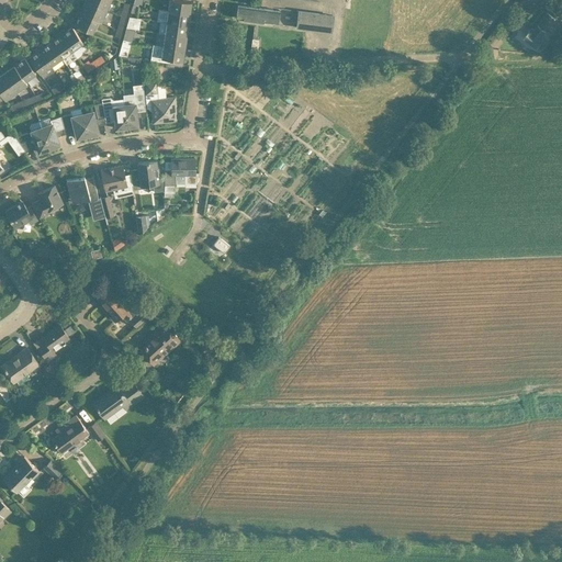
[(97,20),(101,22),(107,9),(86,0),(81,9),(79,8),(77,12),(97,20)]
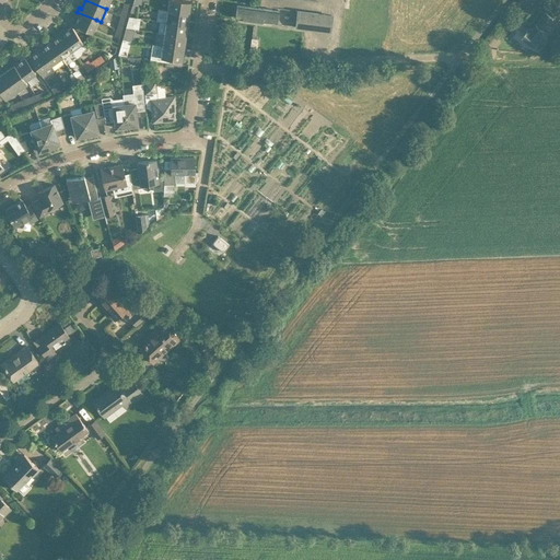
[(84,0),(85,0),(106,9),(109,0),(84,0)]
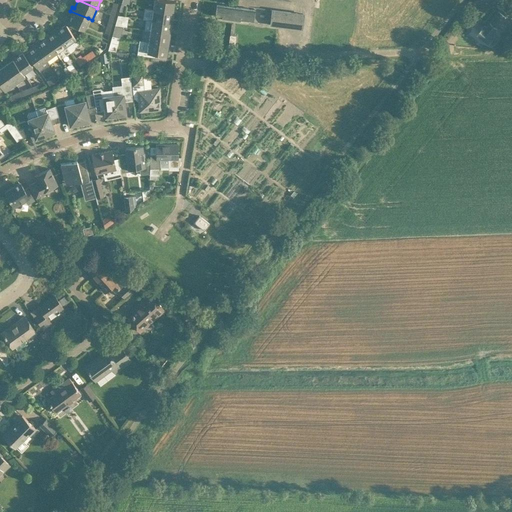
[(174,1),(166,0),(154,0),(153,9),(173,12),(174,1)]
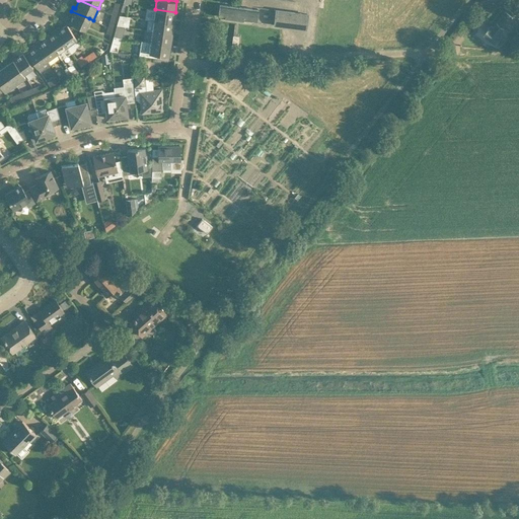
[(219,5),(218,16),(256,21),(258,10),(219,5)]
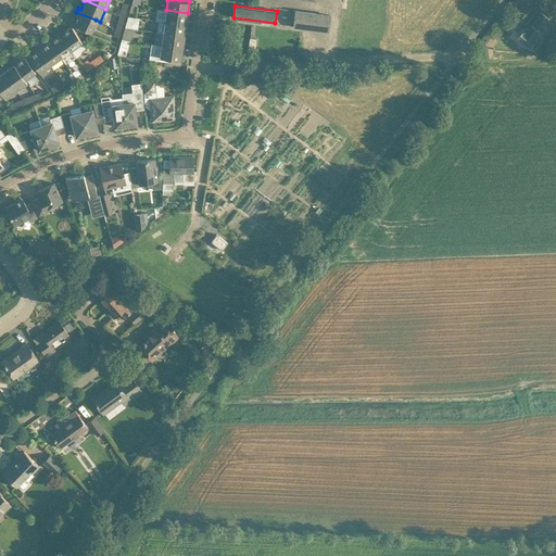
[(158,21),(186,25),(188,13),(166,10),(156,9),(155,21),(158,21)]
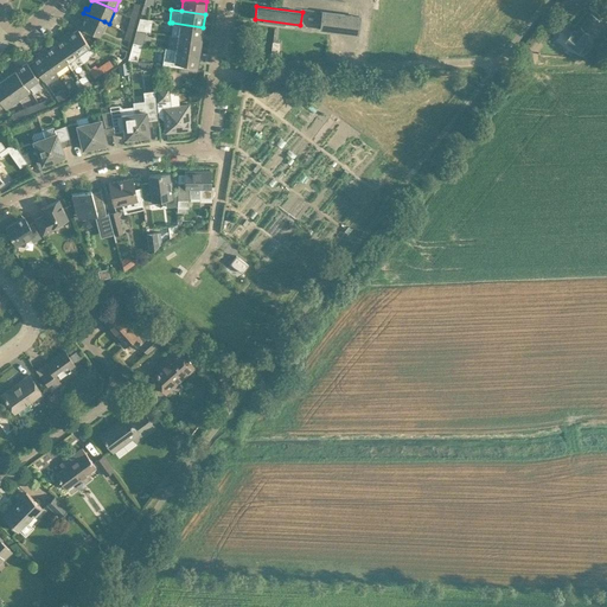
[(360,16),(323,11),(319,30),(358,34),(360,16)]
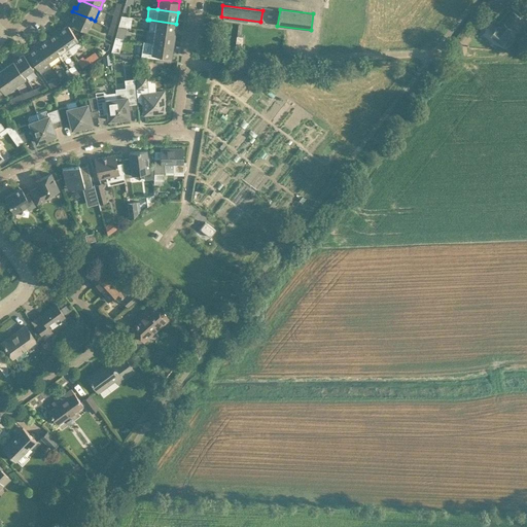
[(70,23),(79,27),(86,30),(91,19),(72,11),(70,15),(73,16),(70,23)]
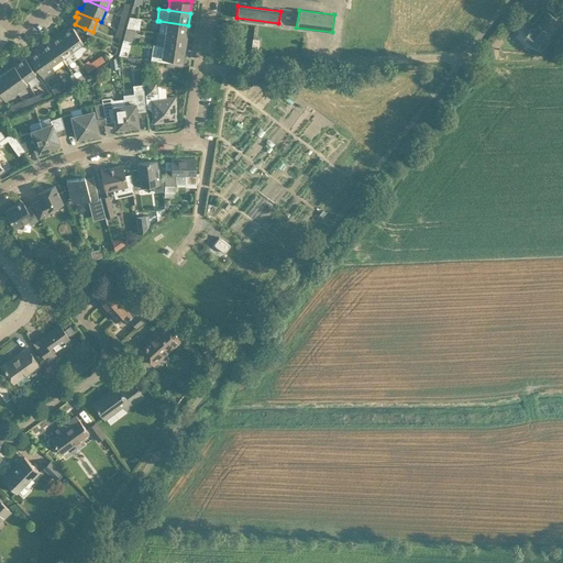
[(544,33),(547,31),(556,19),(548,13),(536,30),(533,28),(525,37),(538,47),(539,46),(542,48),(547,43),(543,40),(547,35),(544,33)]
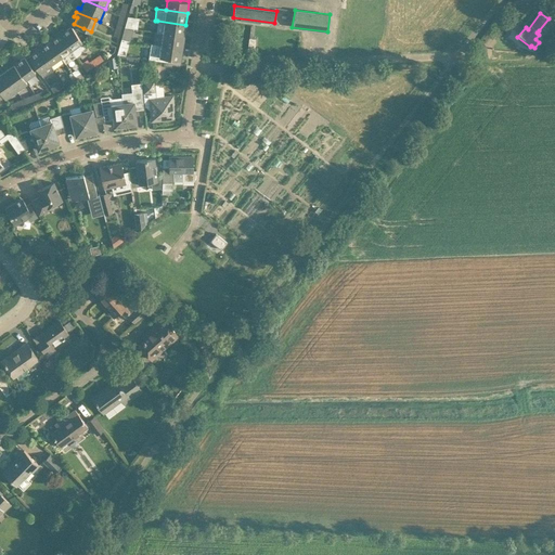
[(156,33),(163,33),(163,34),(184,37),(185,25),(157,21),(156,33)]
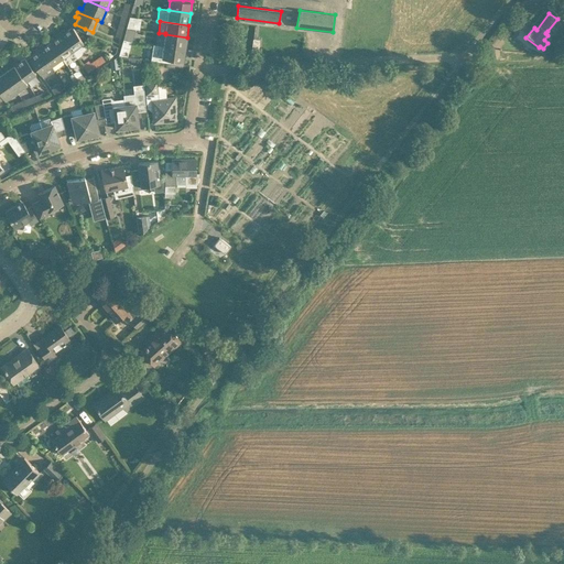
[(87,47),(78,35),(73,26),(65,32),(64,29),(60,32),(77,57),(82,54),(84,51),(87,47)]
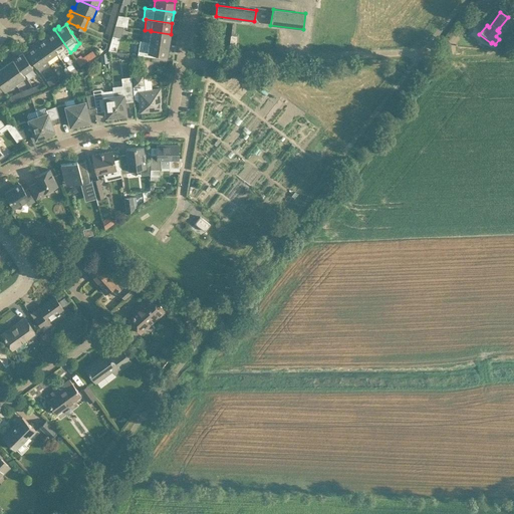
[(46,38),(56,52),(60,49),(65,55),(69,52),(70,52),(54,29),(50,32),(52,34),(46,38)]
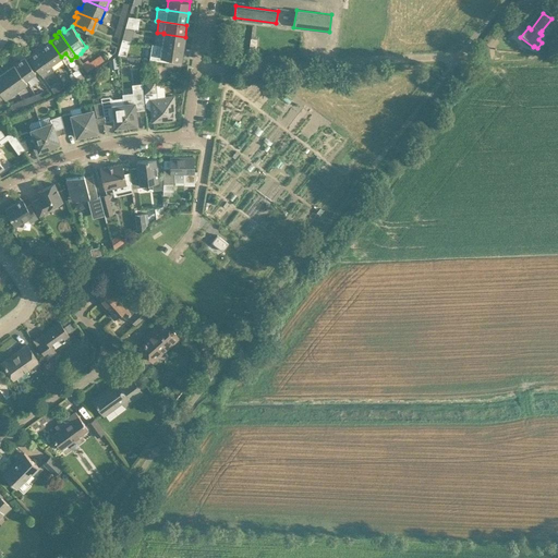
[(164,34),(161,45),(183,48),(185,37),(164,34)]
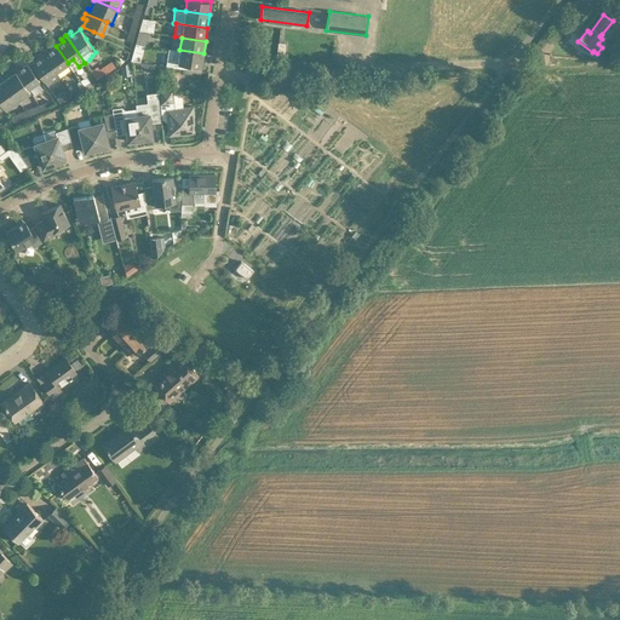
[(42,52),(56,72),(68,63),(56,46),(49,51),(46,49),(42,52)]
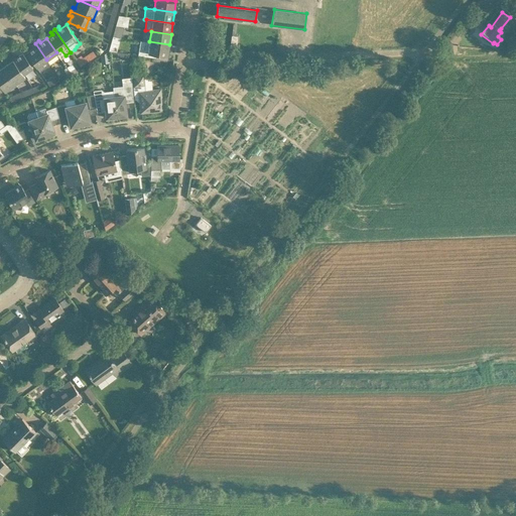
[(167,59),(169,44),(149,41),(140,40),(138,54),(167,59)]
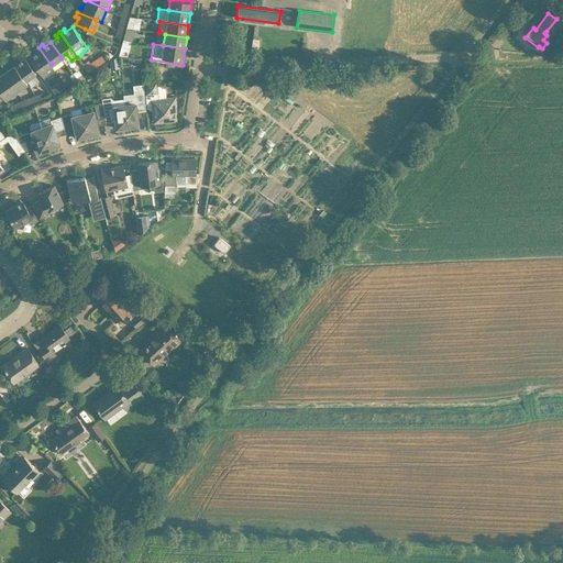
[(29,57),(35,66),(43,77),(54,70),(51,65),(39,47),(34,51),(35,53),(29,57)]
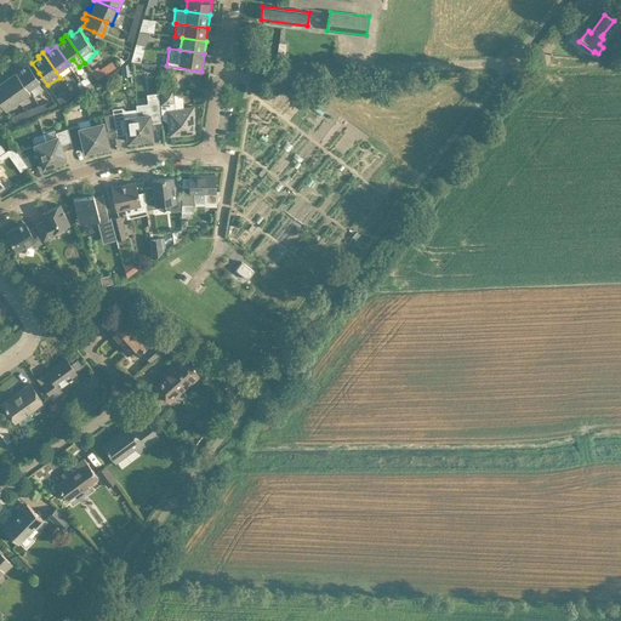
[(142,55),(134,52),(131,61),(141,62),(142,55)]
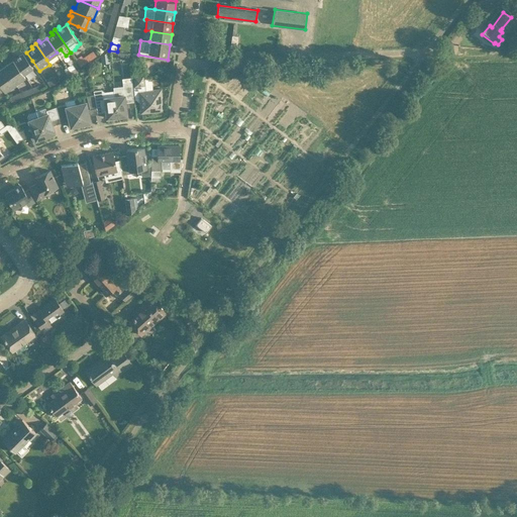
[(93,50),(83,58),(81,55),(76,59),(81,66),(86,63),(96,56),(93,50)]
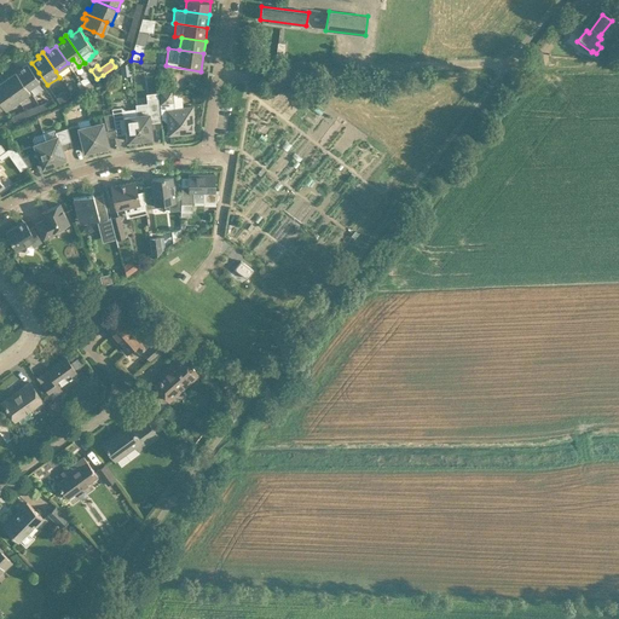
[(18,65),(13,69),(28,88),(39,80),(34,73),(27,63),(19,68),(18,65)]
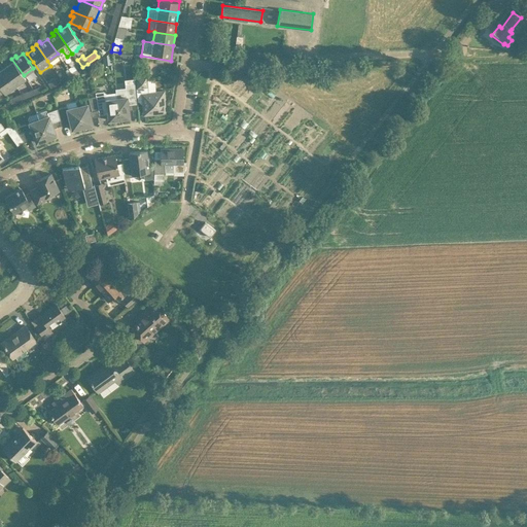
[(10,63),(2,68),(14,85),(26,78),(24,75),(11,59),(8,61),(10,63)]
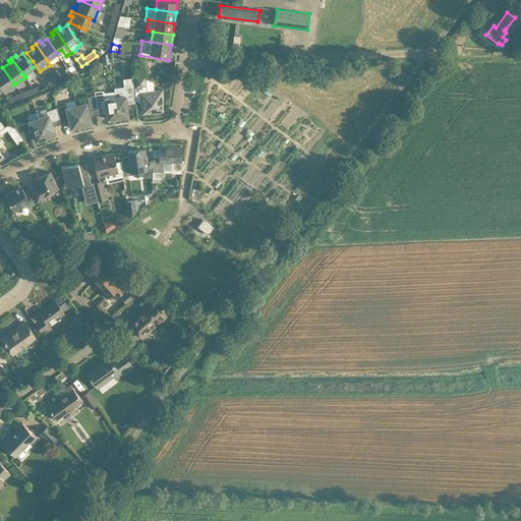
[(67,68),(73,75),(78,72),(75,68),(76,68),(73,63),(67,68)]
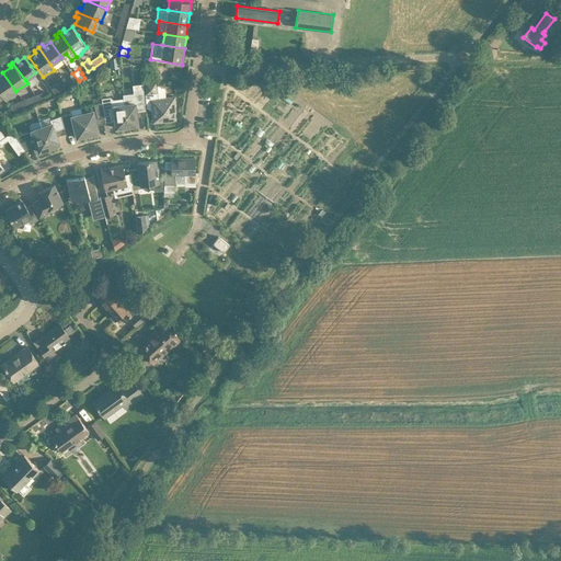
[(2,72),(0,75),(0,92),(2,95),(4,99),(15,91),(2,72)]
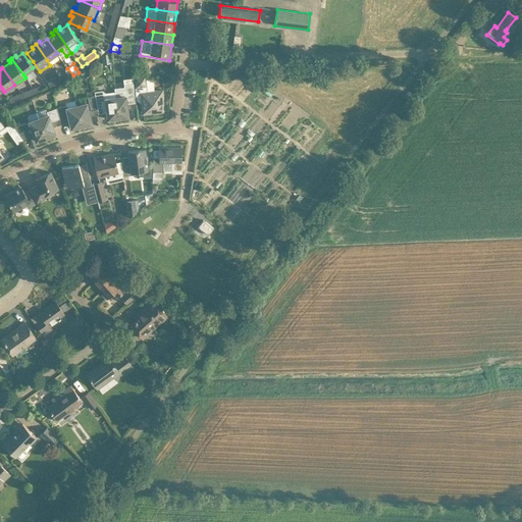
[(64,70),(67,74),(65,75),(67,80),(73,75),(67,68),(64,70)]
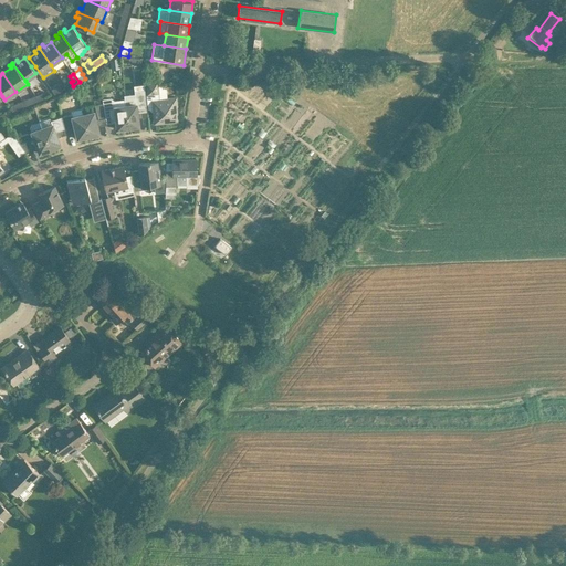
[(167,100),(159,101),(158,82),(146,83),(148,104),(154,103),(155,122),(176,121),(175,106),(177,106),(177,97),(167,97),(167,100)]
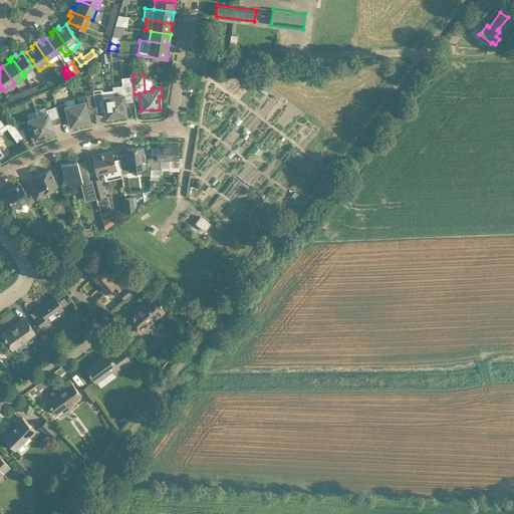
[(120,115),(126,114),(125,107),(134,106),(131,81),(121,82),(121,84),(112,86),(112,90),(116,115),(120,114),(120,115)]
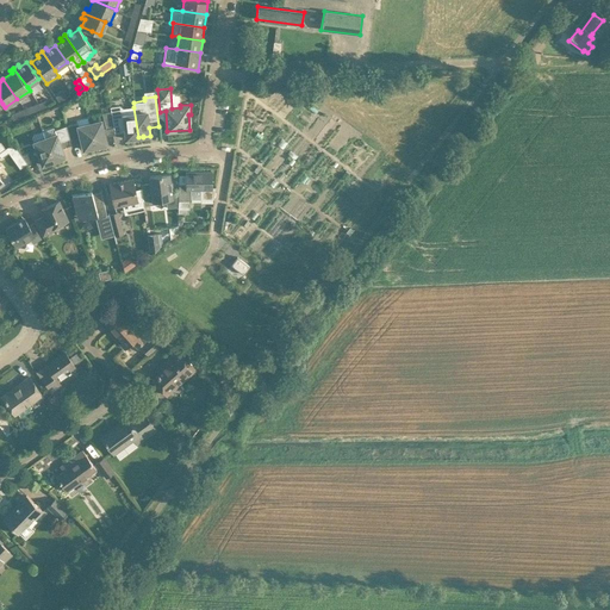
[(138,137),(134,107),(123,109),(119,106),(111,107),(111,111),(113,126),(114,132),(125,131),(126,139),(132,138),(132,137),(138,137)]
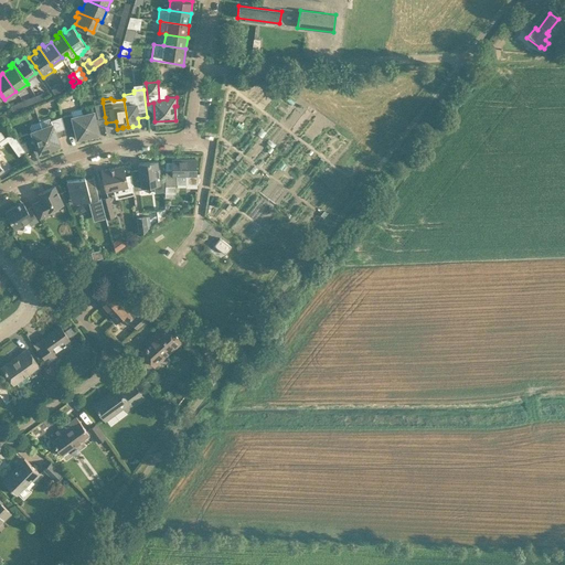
[(99,125),(106,123),(105,117),(103,103),(95,105),(99,125)]
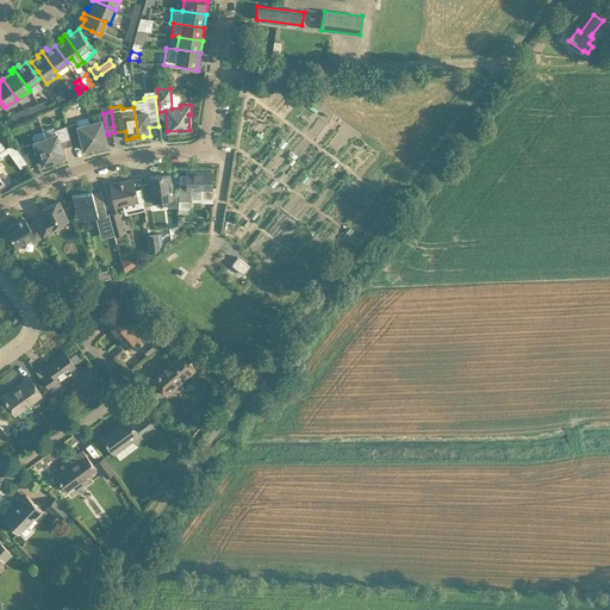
[(95,145),(89,124),(88,124),(87,117),(76,119),(76,123),(66,125),(72,144),(81,142),(83,149),(89,148),(89,147),(95,145)]
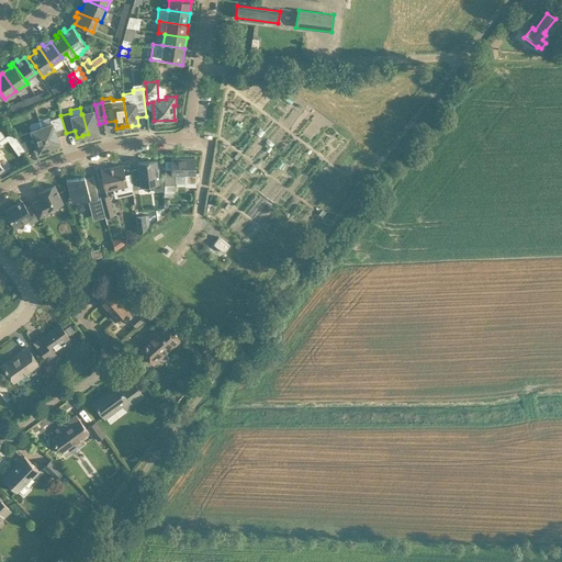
[(87,113),(82,114),(88,134),(92,133),(92,134),(99,133),(93,111),(87,112),(87,113)]
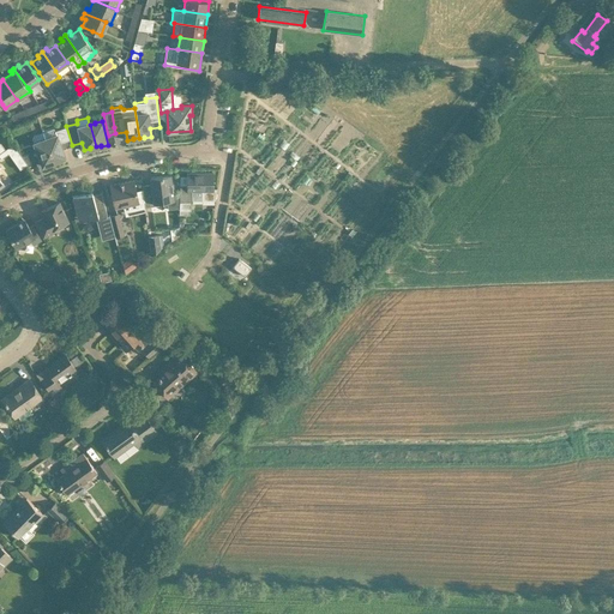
[(46,139),(54,161),(59,160),(65,157),(62,149),(72,145),(66,126),(54,131),(56,134),(50,137),(46,139)]
